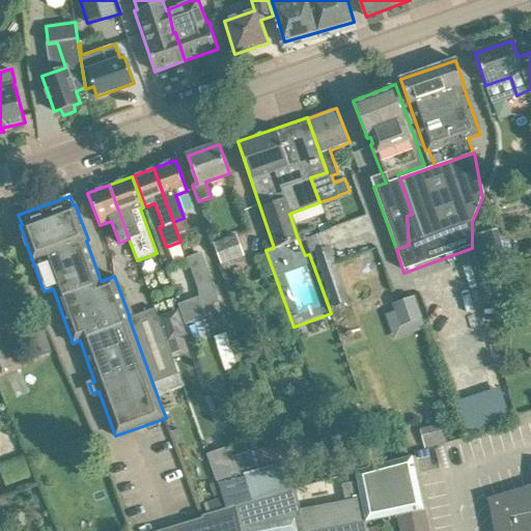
[(498,229),(475,234),(482,264),(505,258),(498,229)]
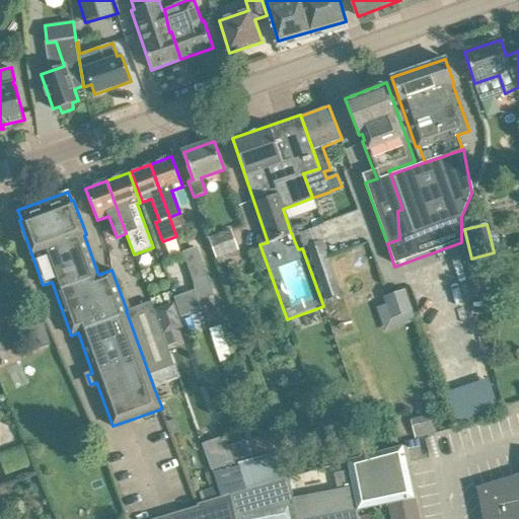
[(342,294),(317,225),(297,232),(303,247),(306,245),(325,300),(342,294)]
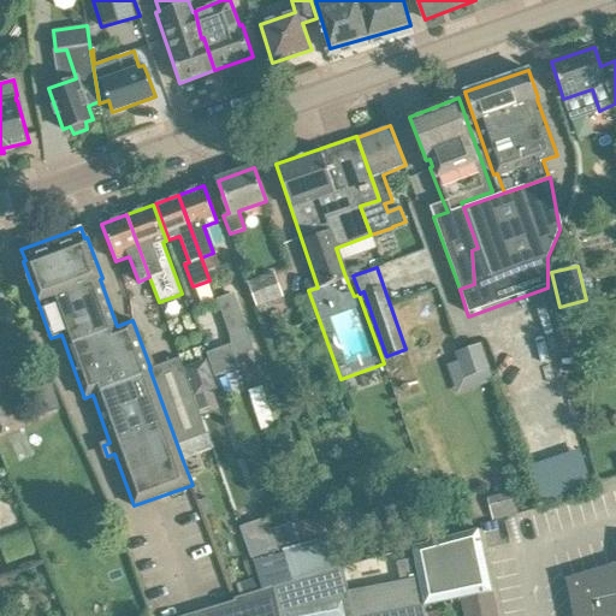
[(248,282),(258,306),(283,296),(273,272),(248,282)]
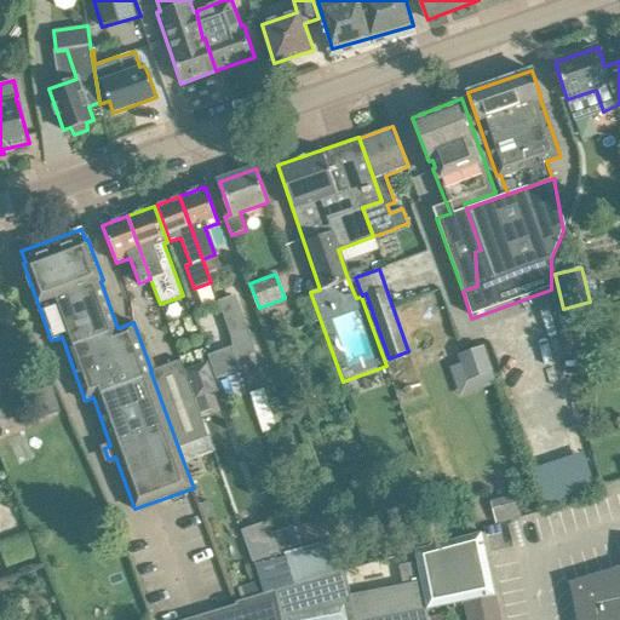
[(216,300),(233,346),(236,359),(256,352),(235,294),(216,300)]
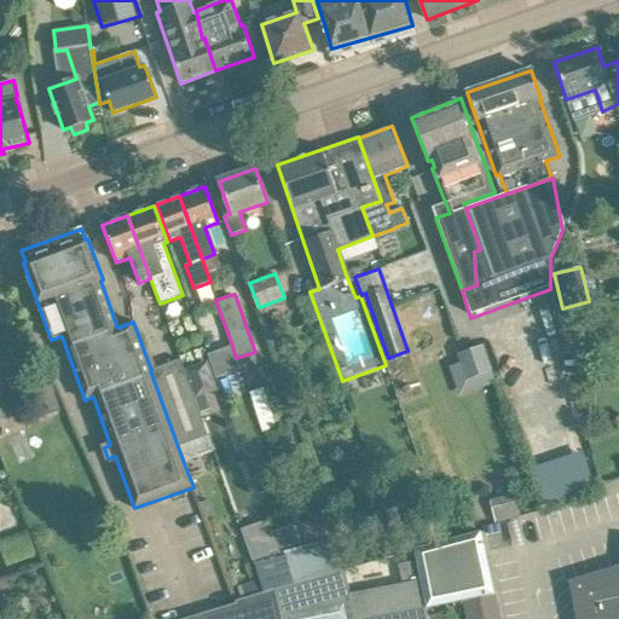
[(457,353),(467,380),(493,370),(484,343),(457,353)]
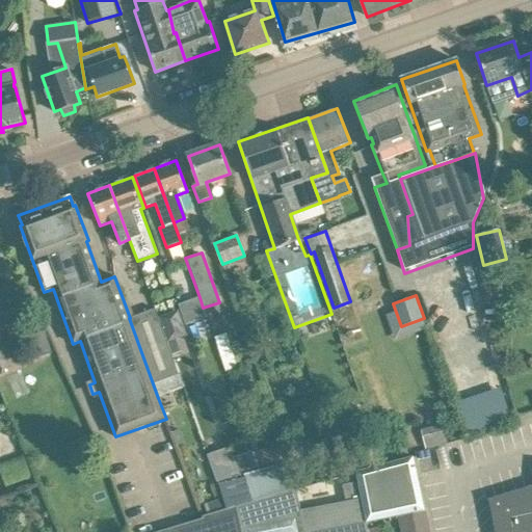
[(210,327),(203,308),(200,297),(183,302),(193,334),(210,327)]
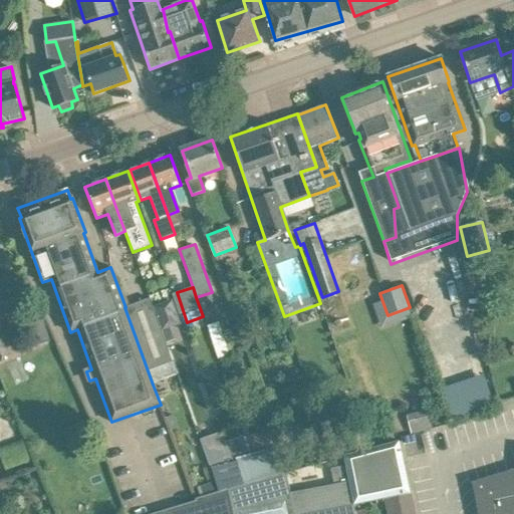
[(156,316),(150,298),(125,307),(153,384),(165,380),(161,370),(168,368),(166,364),(173,362),(166,343),(161,330),(156,316)]
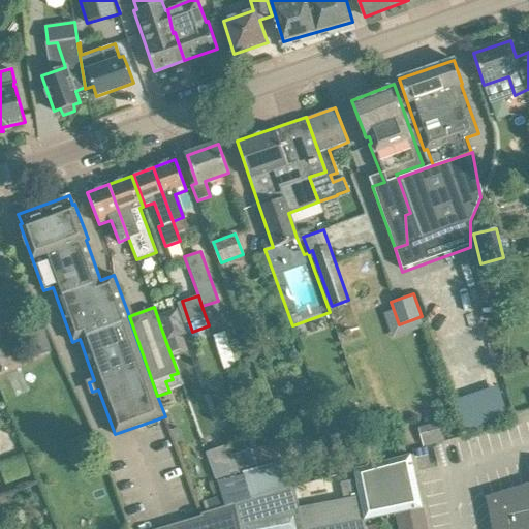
[(213,336),(224,369),(232,366),(235,360),(225,332),(213,336)]
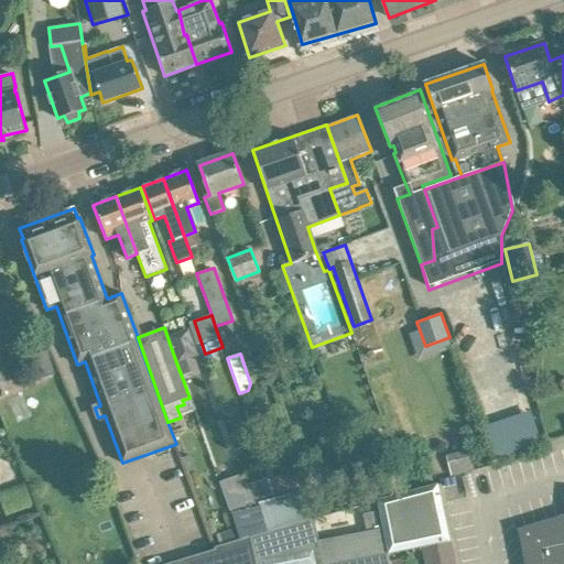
[(187,358),(176,362),(182,377),(193,372),(187,358)]
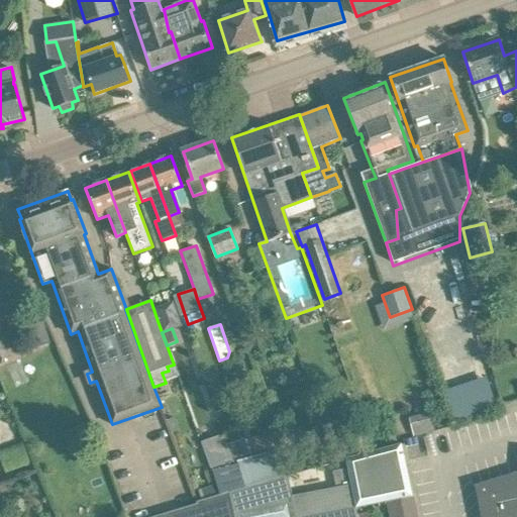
[(4,344),(0,345),(0,359),(9,356),(4,344)]
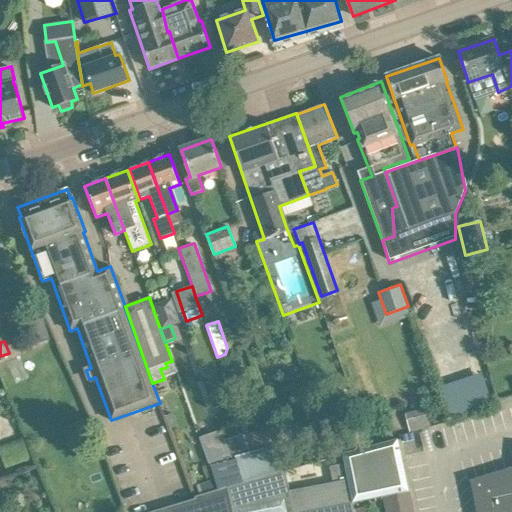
[(446,414),(488,401),(479,371),(437,384),(446,414)]
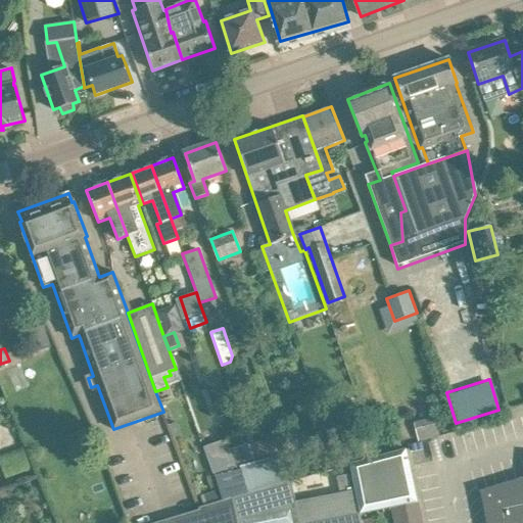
[(330,425),(324,427),(329,440),(351,432),(344,412),(328,418),(330,425)]
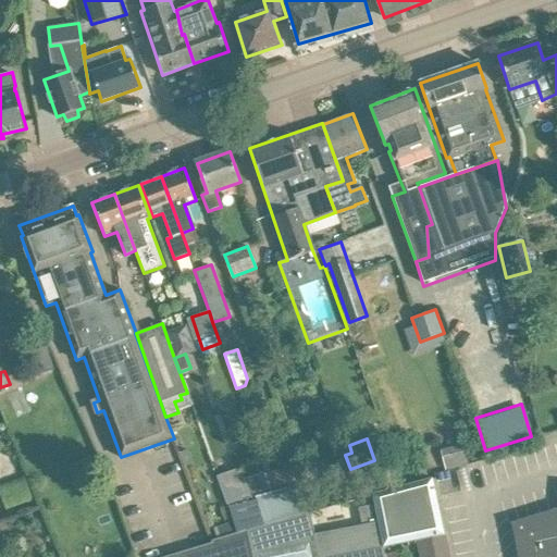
[(441,450),(446,470),(469,463),(463,444),(441,450)]
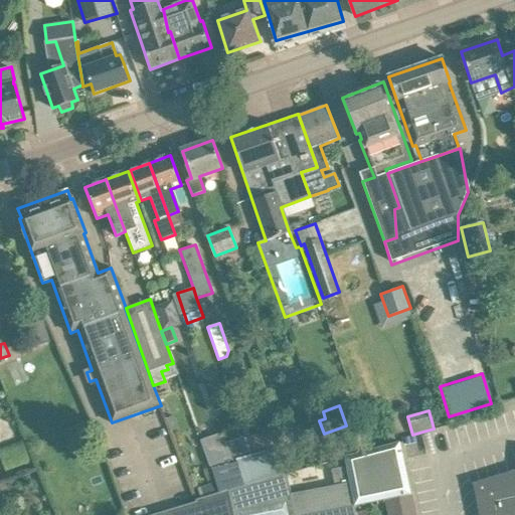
[(250,456),(278,448),(278,447),(281,447),(276,430),(244,439),(246,445),(250,456)]
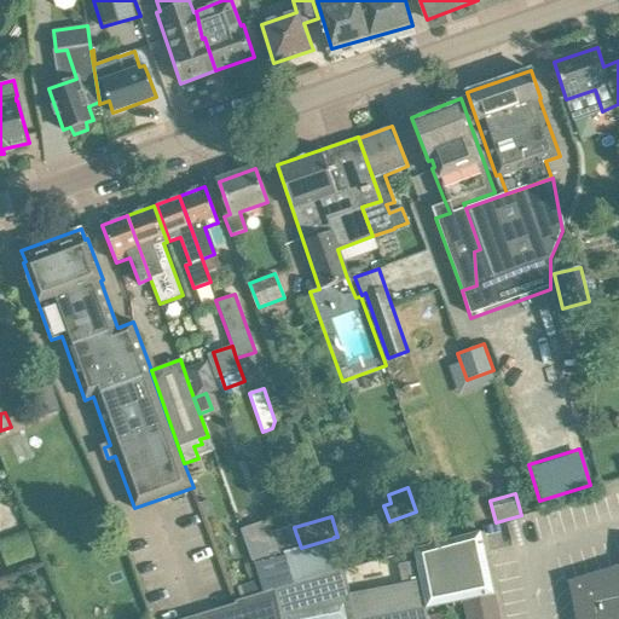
[(268,528),(243,536),(248,548),(252,561),(277,553),(273,541),(268,528)]
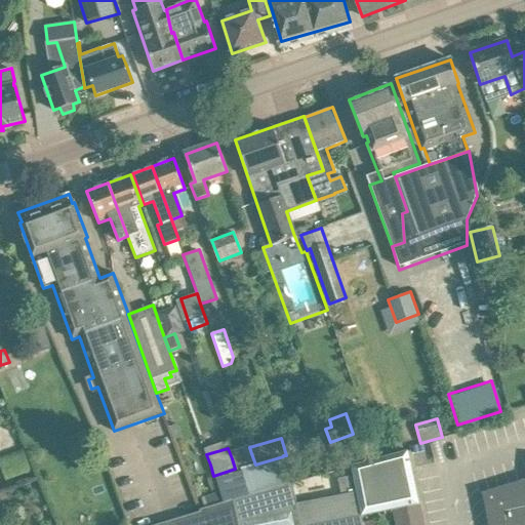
[(354,476),(362,516),(394,510),(397,524),(422,524),(407,451),(351,463),(354,476)]
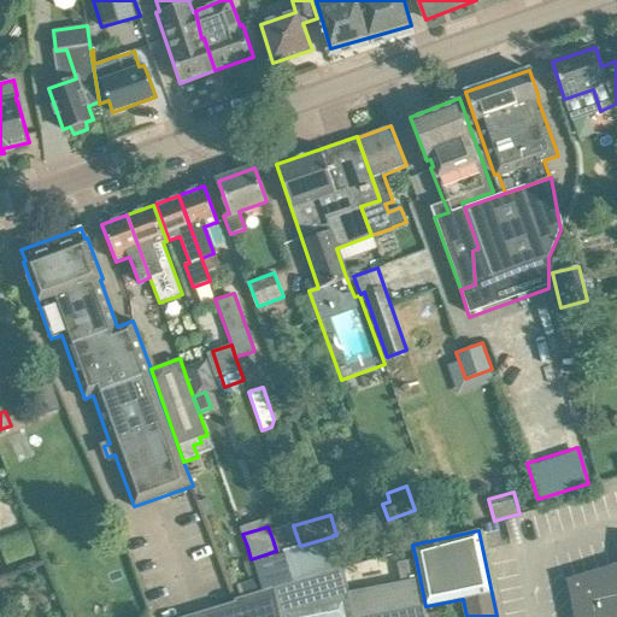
[(427,616),(427,615),(425,606),(416,559),(397,563),(400,581),(348,591),(353,616),(427,616)]
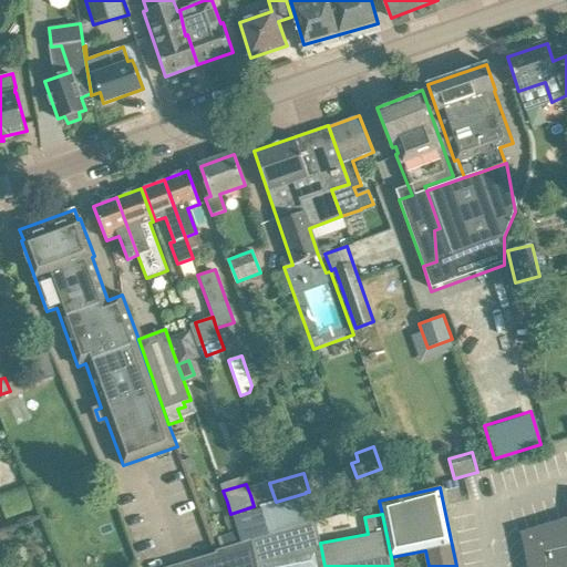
[(566,566),(566,517),(537,527),(519,533),(519,534),(521,534),(527,566),(566,566)]
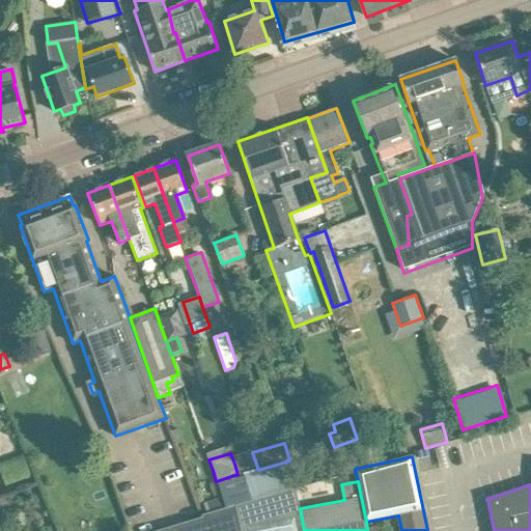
[(304,530),(300,508),(297,488),(295,490),(252,500),(235,504),(241,530),(304,530)]
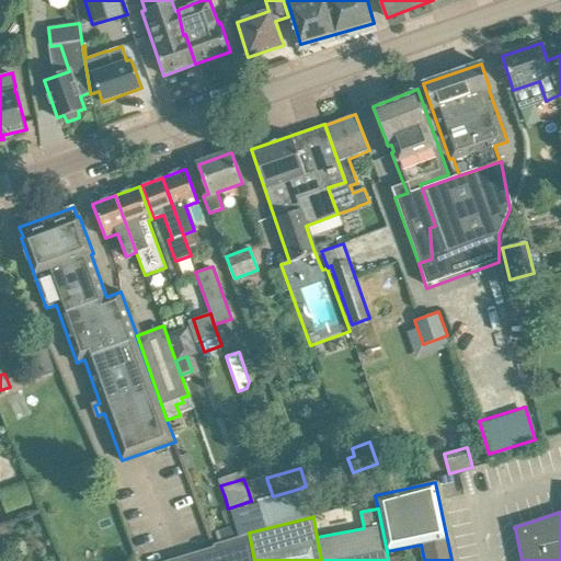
[(215,531),(218,542),(235,537),(232,527),(215,531)]
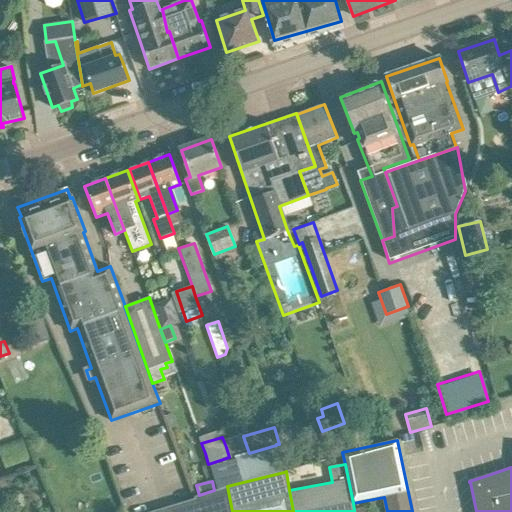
[(232,511),(227,486),(214,490),(199,495),(194,496),(148,511),(232,511)]
